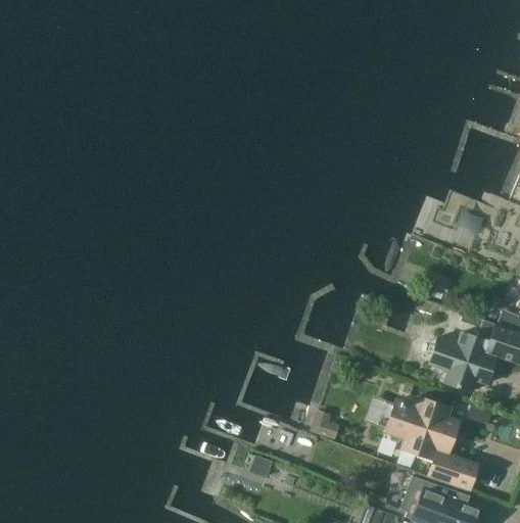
[(519,315),(505,308),(499,323),(519,331),(519,315)]
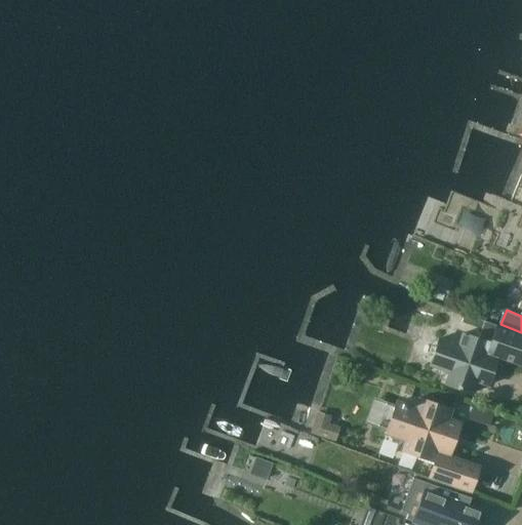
[(450,373),(446,382),(475,393),(479,380),(490,385),(499,356),(521,364),(521,334),(497,326),(492,341),(464,331),(460,344),(440,336),(431,366),(450,373)]
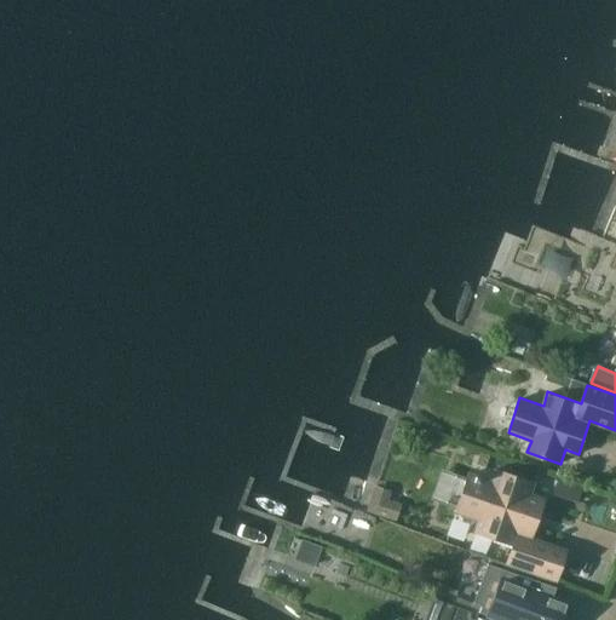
[(484,454),(481,466),(489,469),(493,457),(484,454)]
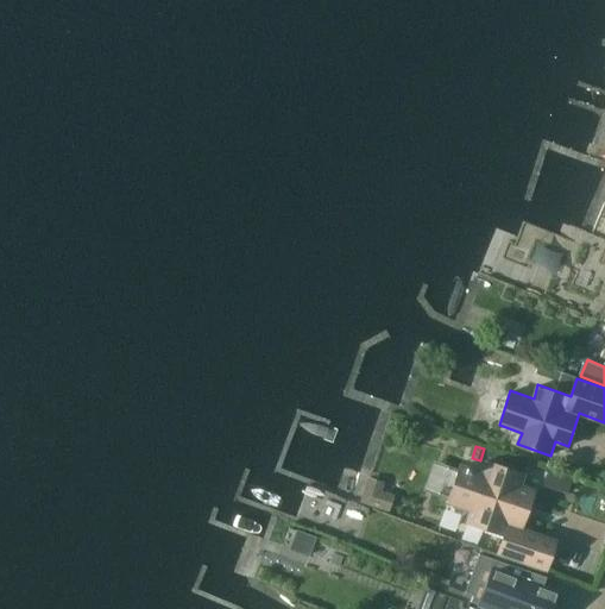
[(527,476),(487,462),(484,471),(461,464),(458,473),(454,473),(449,476),(446,481),(446,487),(448,493),(451,495),(447,504),(471,512),(466,523),(504,537),(498,553),(548,570),(558,541),(523,529),(536,491),(522,487),(527,476)]
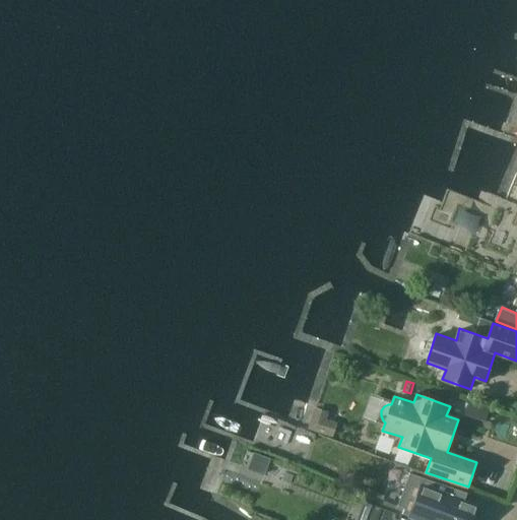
[(470,401),(465,415),(487,423),(491,408),(470,401)]
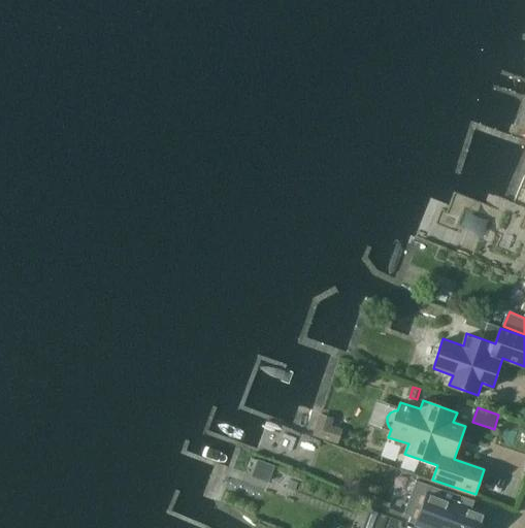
[(321,415),(314,436),(339,444),(345,430),(333,426),(336,419),(321,415)]
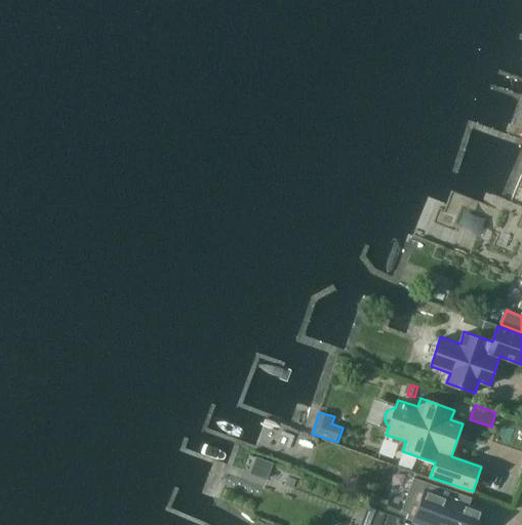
[(479,524),(485,512),(436,494),(425,524),(479,524)]
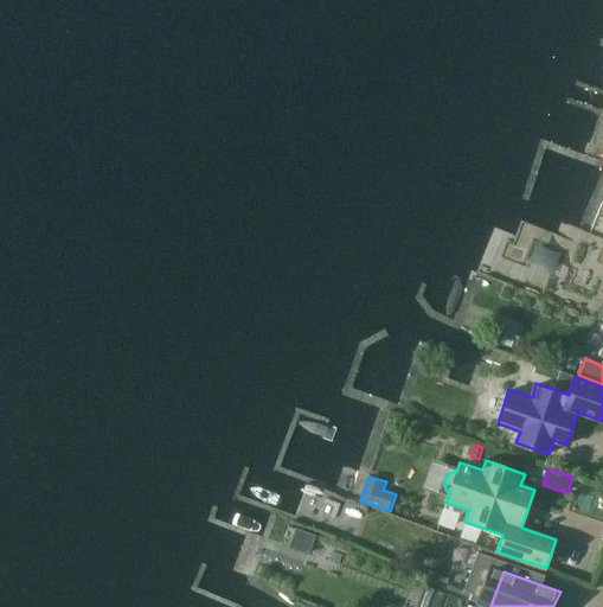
[(470,606),(463,604),(466,600),(443,592),(437,606),(470,606)]
